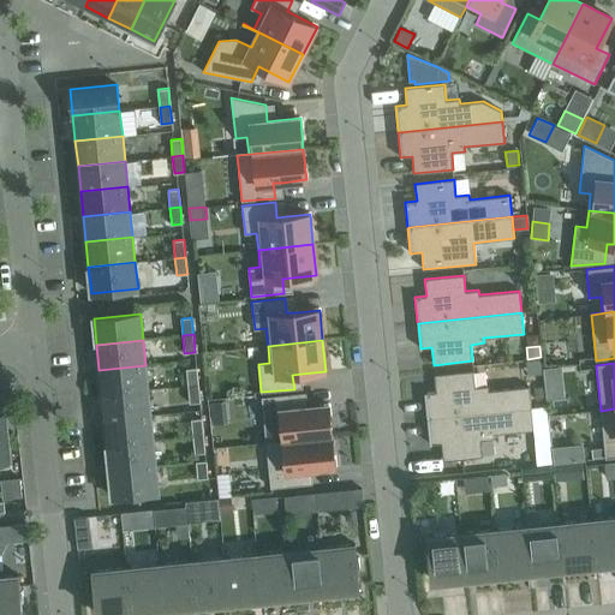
[(145,365),(99,370),(101,395),(148,390),(145,365)]
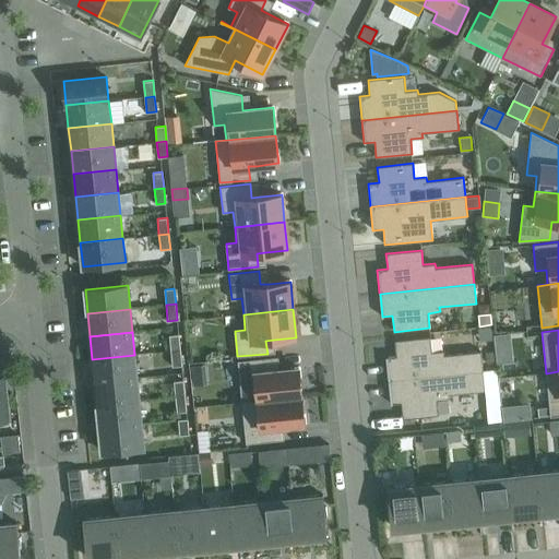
[(180,349),(179,334),(169,335),(170,351),(180,349)]
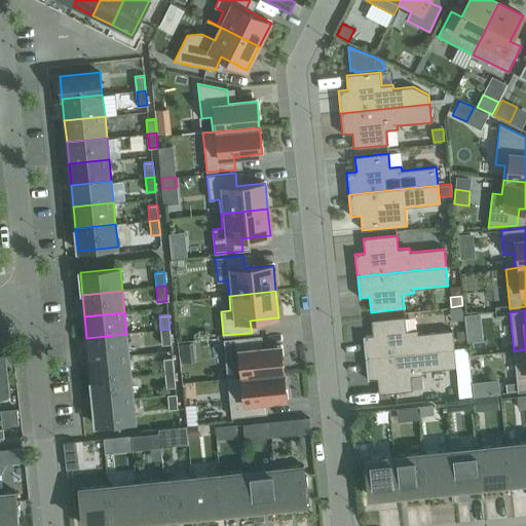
[(373,335),(363,336),(366,358),(454,349),(452,331),(418,334),(418,330),(407,331),(405,316),(371,321),(373,335)]
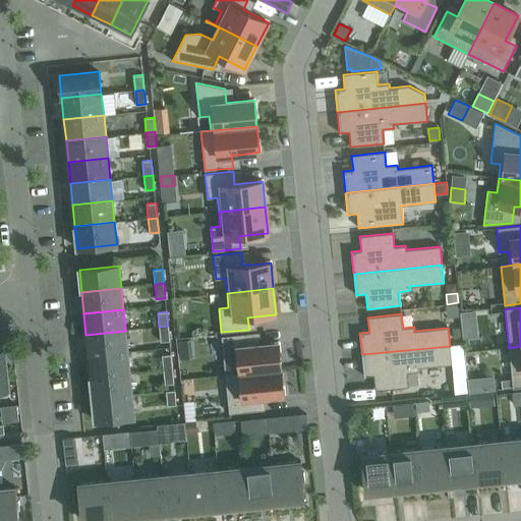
[(168,326),(159,327),(161,342),(170,341),(168,326)]
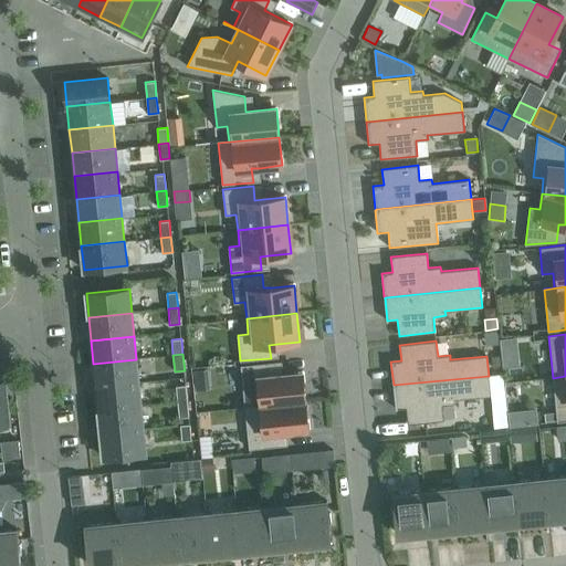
[(501,355),(490,356),(491,368),(502,367),(501,355)]
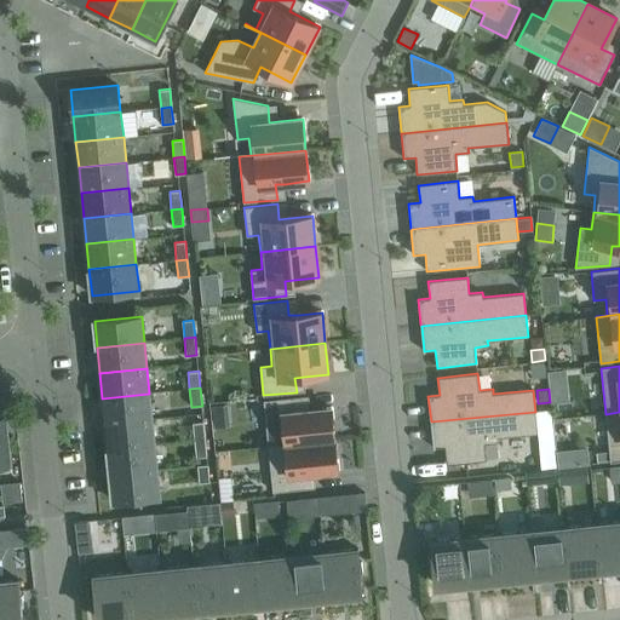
[(149,394),(102,399),(104,424),(151,419),(149,394)]
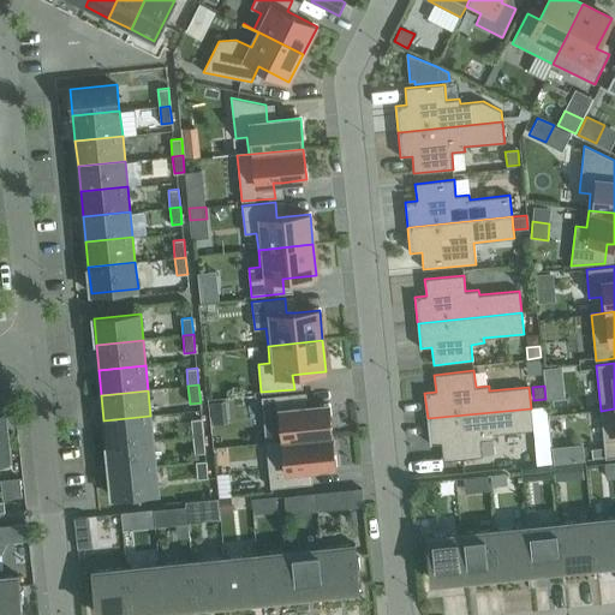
[(262,398),(266,442),(333,435),(329,405),(308,407),(299,408),(297,393),(262,398)]
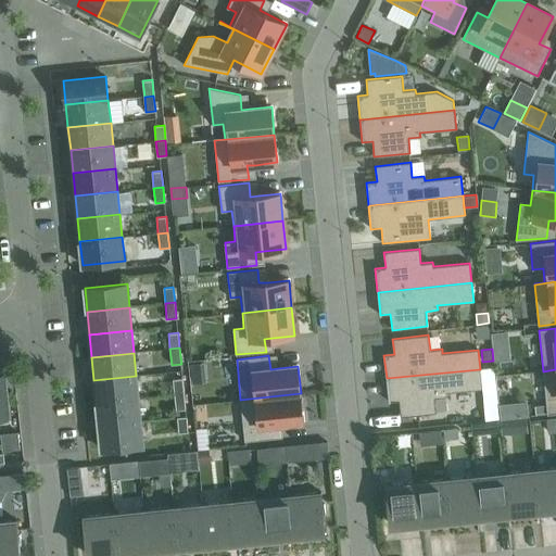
[(387,379),(389,402),(399,401),(401,416),(436,413),(434,397),(446,396),(446,392),(482,389),(480,369),(387,378),(387,379)]
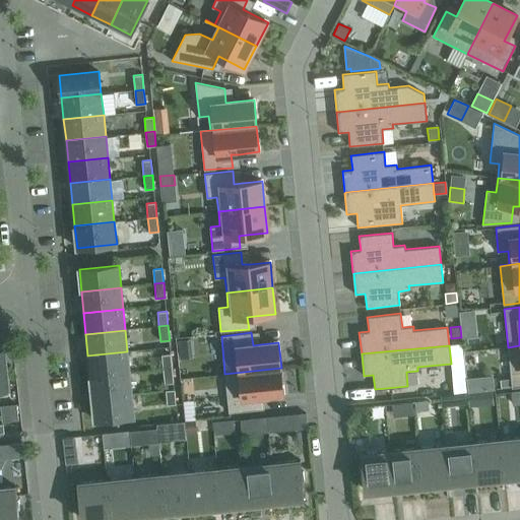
[(519,345),(508,347),(512,387),(519,386),(519,345)]
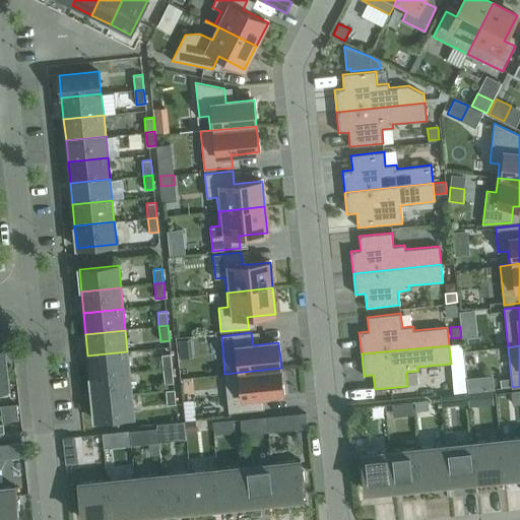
[(127,351),(87,355),(89,377),(130,373),(127,351)]
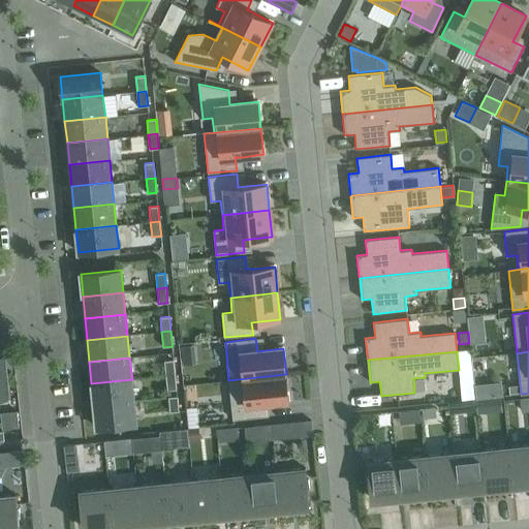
[(175,374),(174,360),(164,361),(166,375),(175,374)]
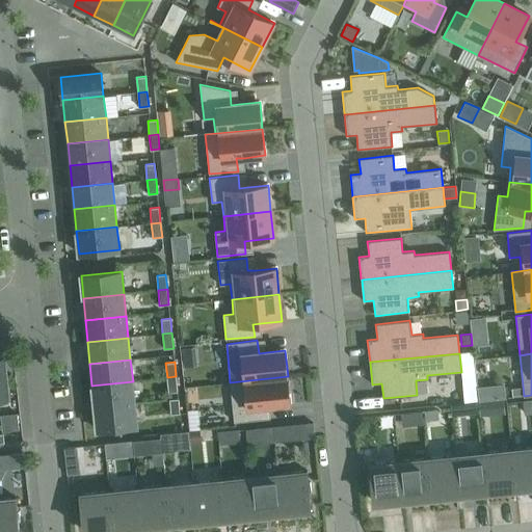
[(176,376),(167,377),(168,393),(178,392),(176,376)]
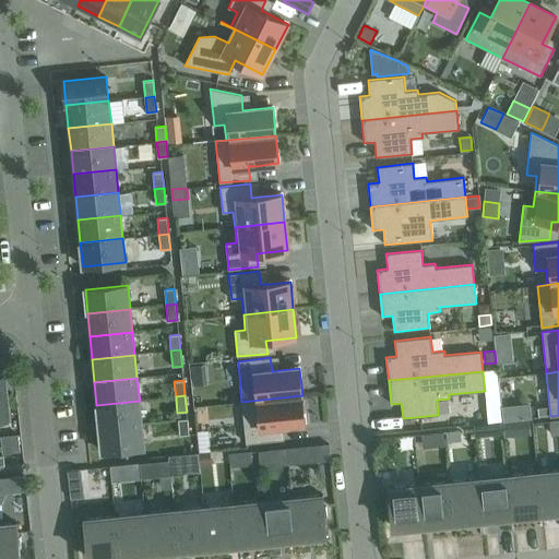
[(305,424),(302,395),(241,402),(246,443),(276,440),(274,427),(283,426),(305,424)]
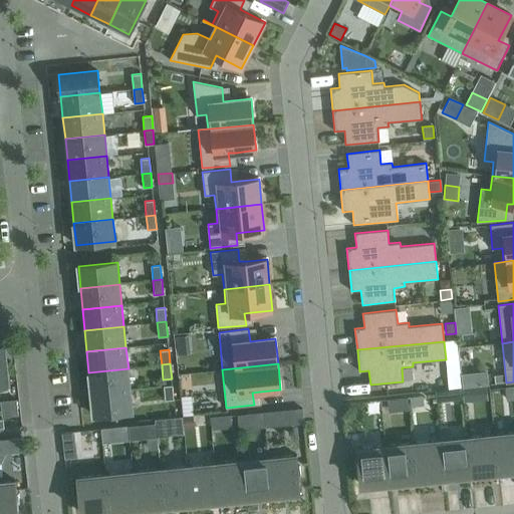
[(91,394),(131,390),(129,368),(88,372),(91,394)]
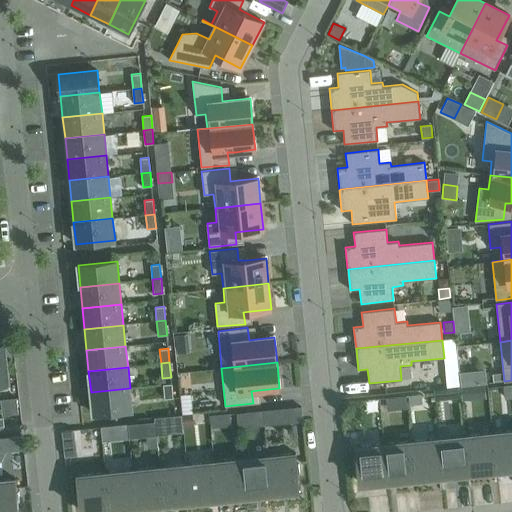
[(164,399),(173,398),(172,383),(163,384),(164,399)]
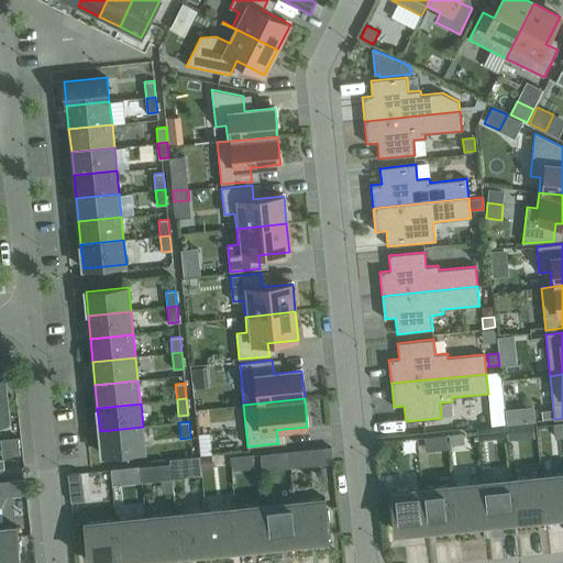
[(562,422),(553,424),(554,440),(562,439),(562,422)]
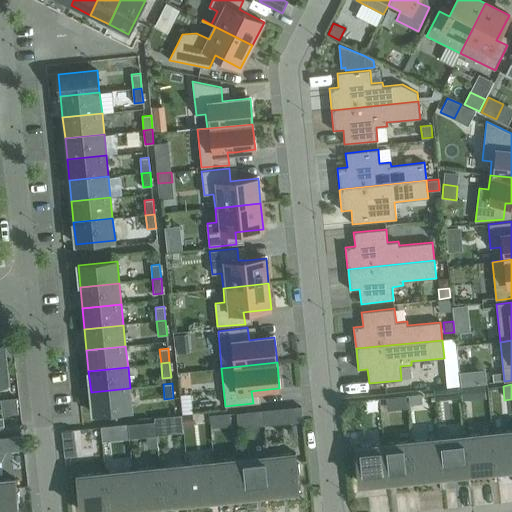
[(472,385),(461,386),(462,397),(462,400),(474,399),(472,385)]
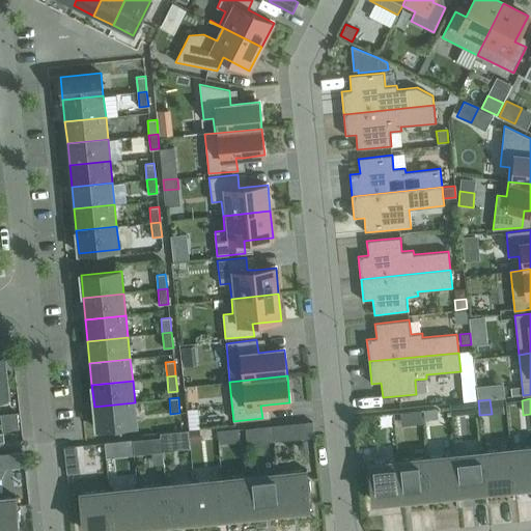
[(477,400),(465,401),(466,413),(479,412),(478,400),(477,400)]
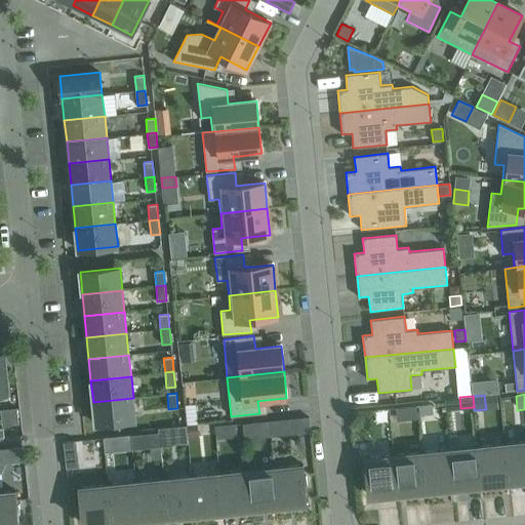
[(133,398),(93,402),(95,425),(135,420),(133,398)]
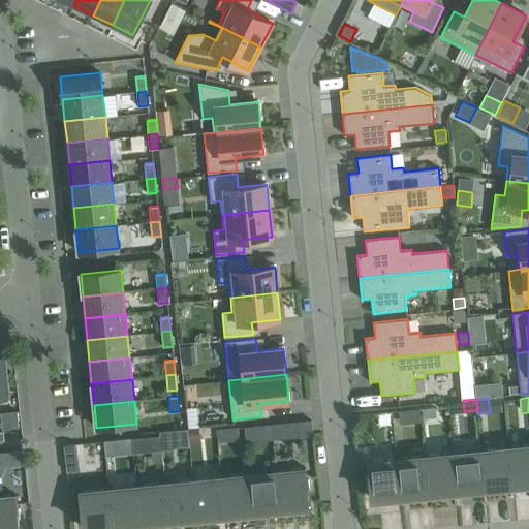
[(435,407),(422,408),(423,418),(436,417),(435,407)]
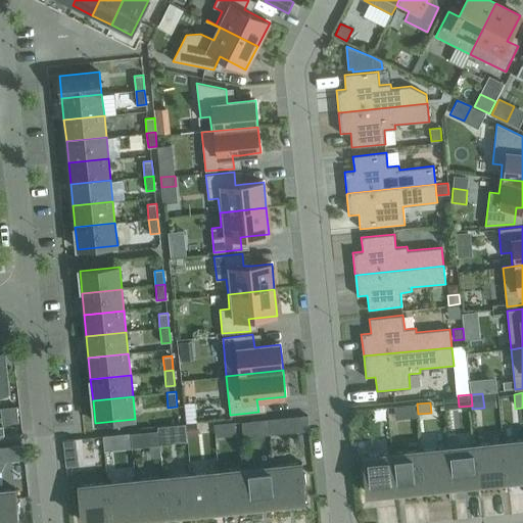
[(17,406),(1,408),(3,424),(19,422),(17,406)]
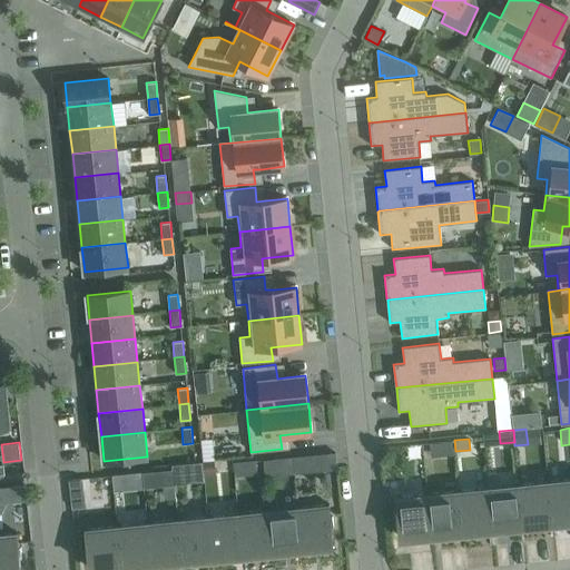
[(452,442),(440,443),(440,450),(445,455),(453,453),(452,442)]
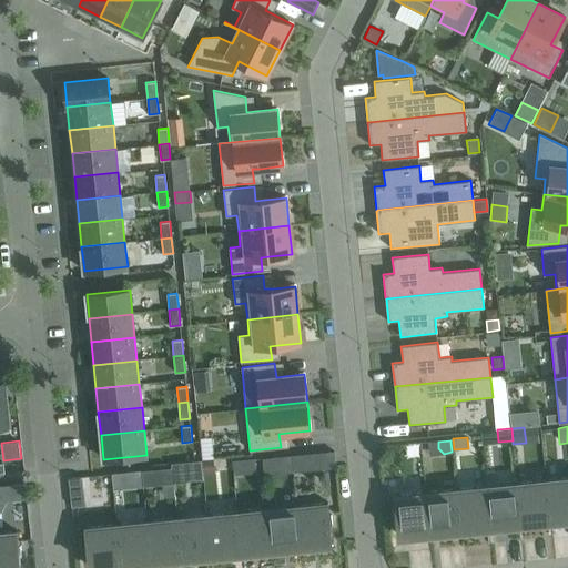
[(316,453),(292,455),(294,472),(318,469),(316,453)]
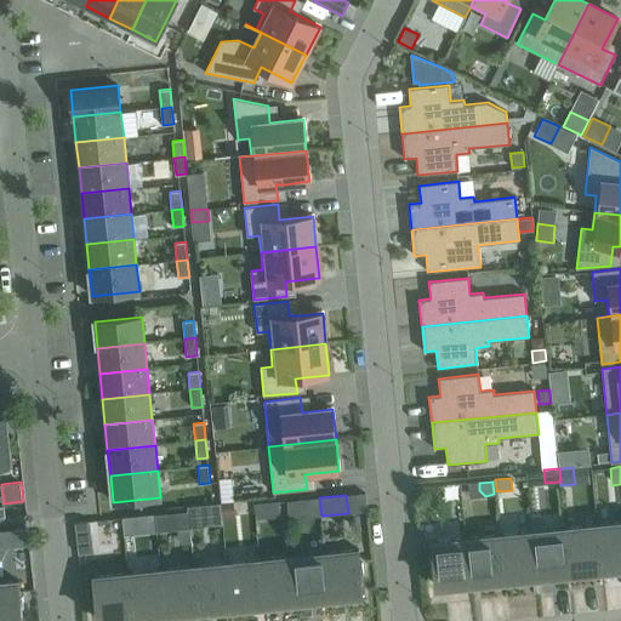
[(300,500),(286,501),(289,519),(302,518),(300,500)]
